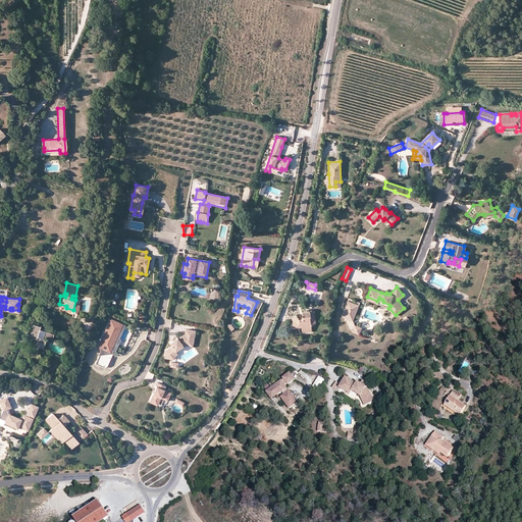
[(395,316),(396,315),(388,308),(390,306),(389,305),(383,302),(382,300),(379,298),(377,301),(367,297),(366,298),(386,307),(395,316)]
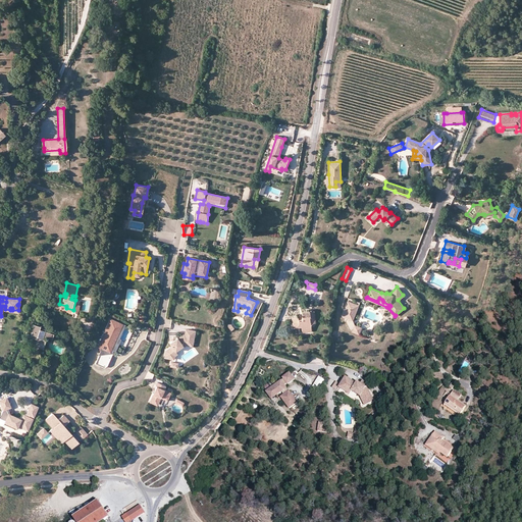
[(358,304),(349,301),(347,306),(348,307),(347,310),(346,309),(343,315),(348,317),(353,319),(358,304)]
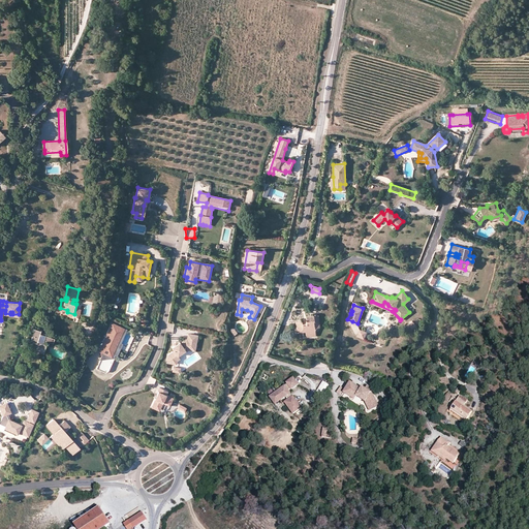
[(365,309),(363,308),(358,323),(352,321),(351,324),(355,333),(359,335),(360,333),(364,335),(364,333),(367,334),(367,332),(361,330),(359,323),(365,309)]
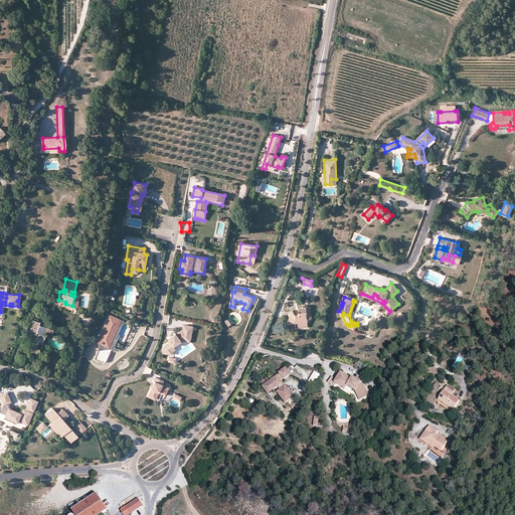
[(303,328),(307,327),(307,320),(311,319),(310,312),(307,312),(306,307),(297,308),(297,311),(298,315),(294,315),(293,312),(288,313),(289,324),(297,323),(297,330),(303,329),(303,328)]
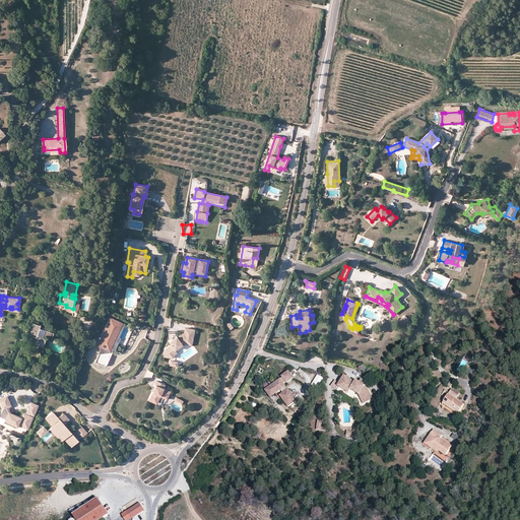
[(405,315),(400,319),(405,325),(410,321),(405,315)]
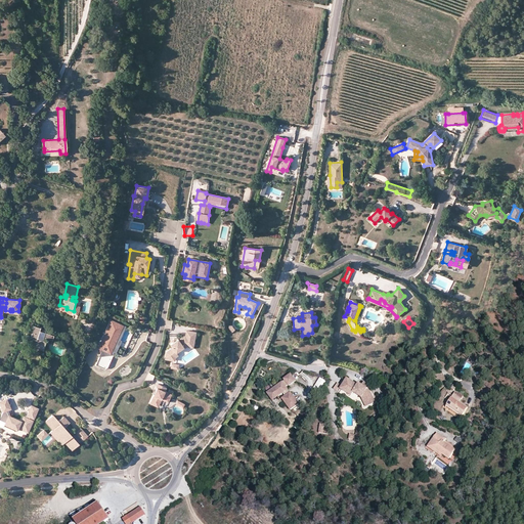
[(123,324),(111,319),(100,342),(103,343),(102,347),(103,347),(96,363),(105,366),(108,365),(115,350),(111,348),(115,338),(117,339),(123,324)]
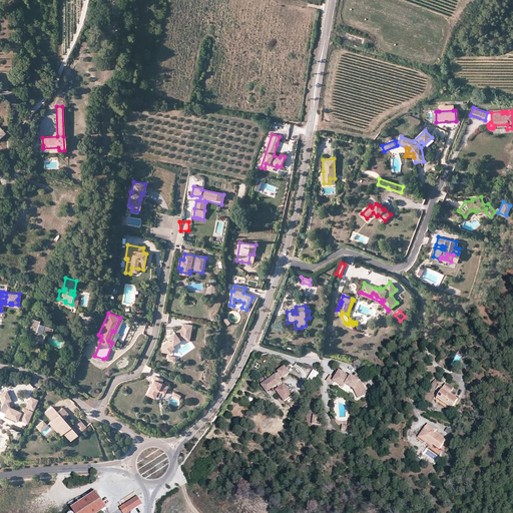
[(31,323),(29,328),(29,330),(32,331),(33,334),(32,338),(41,341),(44,331),(51,333),(52,328),(44,325),(44,323),(39,322),(39,324),(38,324),(38,320),(32,318),(31,323)]
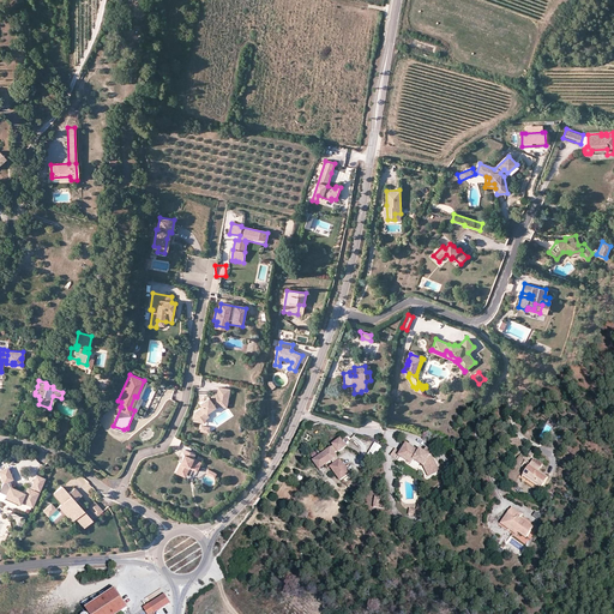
[(130,408),(134,410),(140,398),(138,397),(146,381),(144,380),(137,397),(134,396),(130,408)]
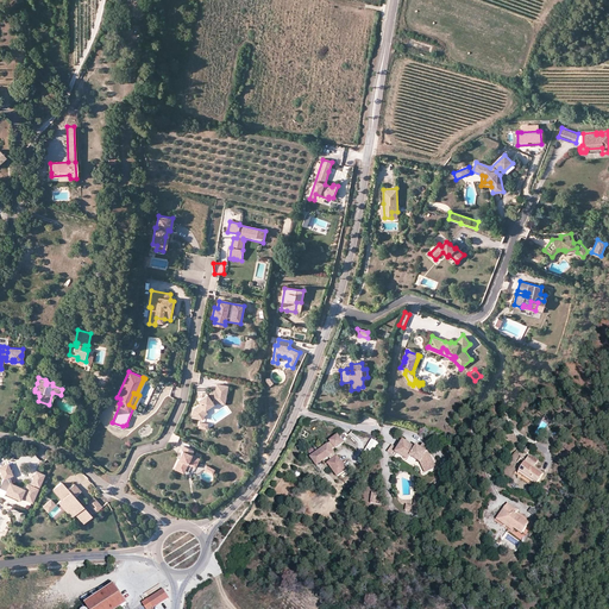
[(193,415),(201,416),(202,412),(207,409),(206,407),(214,402),(214,401),(218,397),(219,396),(226,397),(228,384),(218,382),(217,389),(215,389),(208,394),(208,391),(205,394),(199,399),(201,402),(194,407),(193,415)]
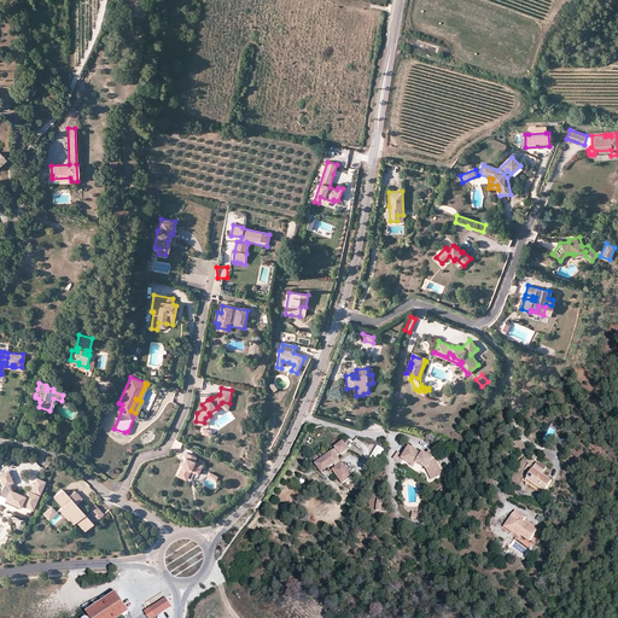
[(529,445),(520,439),(516,447),(524,453),(529,445)]
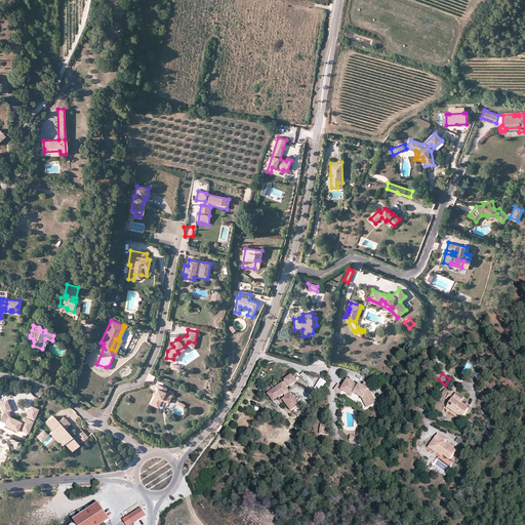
[(277,395),(279,395),(283,393),(285,396),(282,398),(290,410),(298,404),(290,393),(289,393),(288,394),(287,391),(285,389),(285,387),(287,385),(288,386),(295,380),(290,374),(283,379),(284,380),(282,382),(267,394),(271,399),(277,395)]
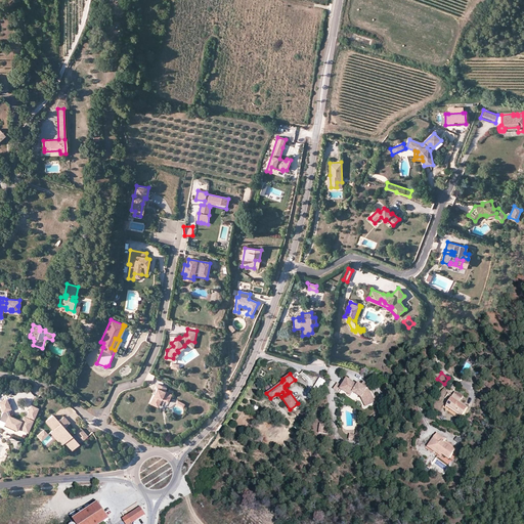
[(315,397),(325,381),(319,378),(309,394),(315,397)]
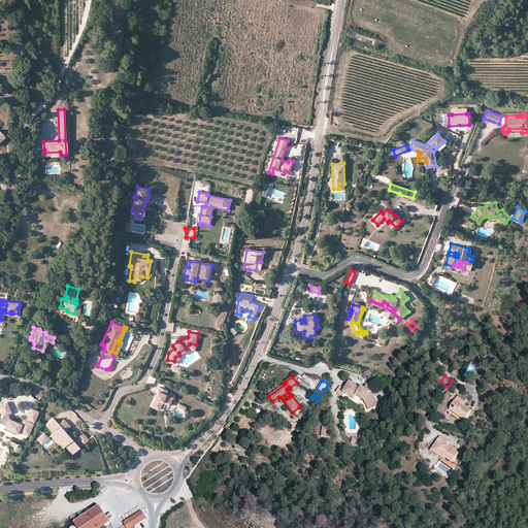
[(369,392),(364,389),(359,387),(356,385),(349,381),(343,389),(342,391),(349,394),(351,392),(356,395),(364,399),(368,409),(377,405),(371,393),(369,392)]
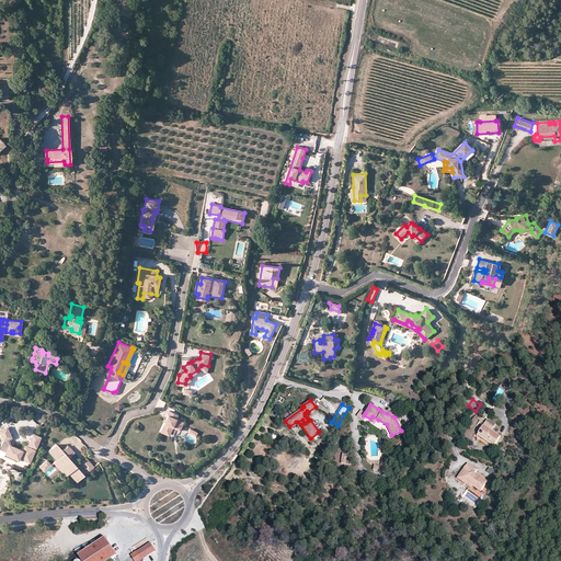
[(179,413),(170,409),(168,413),(169,413),(167,418),(168,419),(167,422),(165,421),(162,428),(170,432),(173,425),(181,428),(184,421),(178,418),(179,413)]
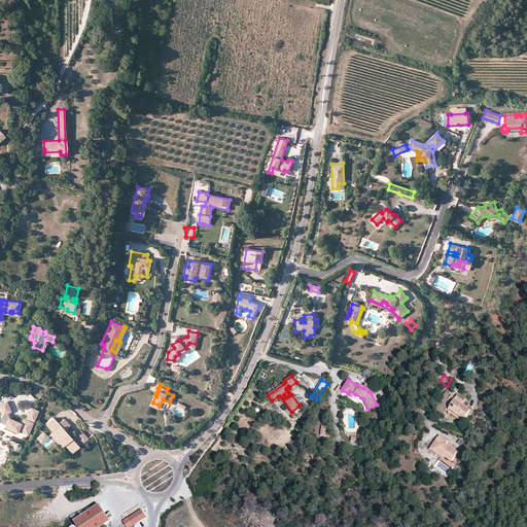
[(471,407),(463,401),(465,398),(458,394),(450,407),(466,416),(471,407)]
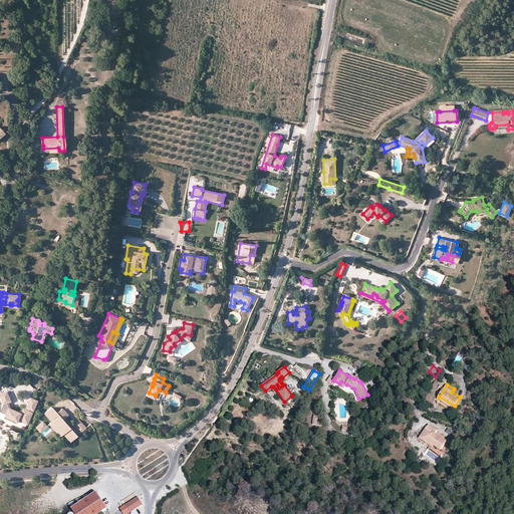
[(0,408),(0,411),(5,414),(4,415),(16,421),(18,417),(19,418),(19,419),(27,423),(32,413),(28,411),(30,408),(34,410),(38,400),(31,398),(26,409),(24,408),(21,414),(8,408),(6,402),(8,401),(9,399),(6,391),(0,393),(0,396),(3,404),(0,409),(0,408)]
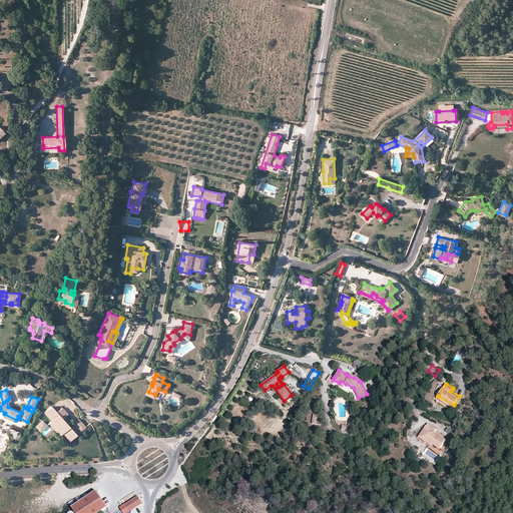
[(51,407),(44,412),(52,421),(63,433),(69,441),(76,435),(66,424),(65,423),(67,421),(64,418),(67,415),(61,408),(56,413),(51,407)]
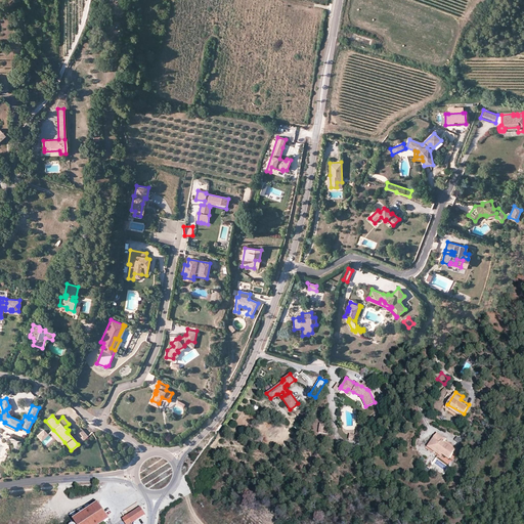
[(320,424),(320,425),(323,426),(322,430),(326,431),(326,434),(328,434),(329,430),(323,429),(324,425),(320,424)]
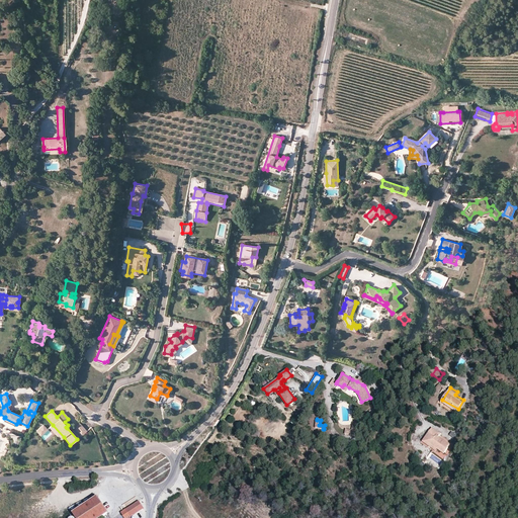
[(74,428),(81,436),(86,431),(79,424),(74,428)]
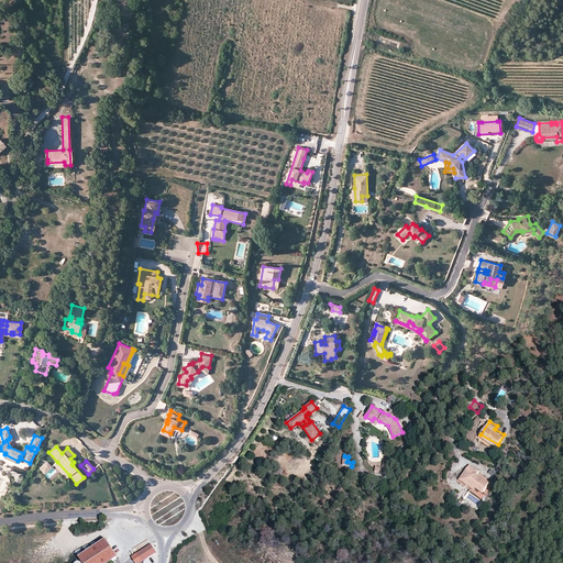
[(51,467),(47,462),(40,468),(44,473),(51,467)]
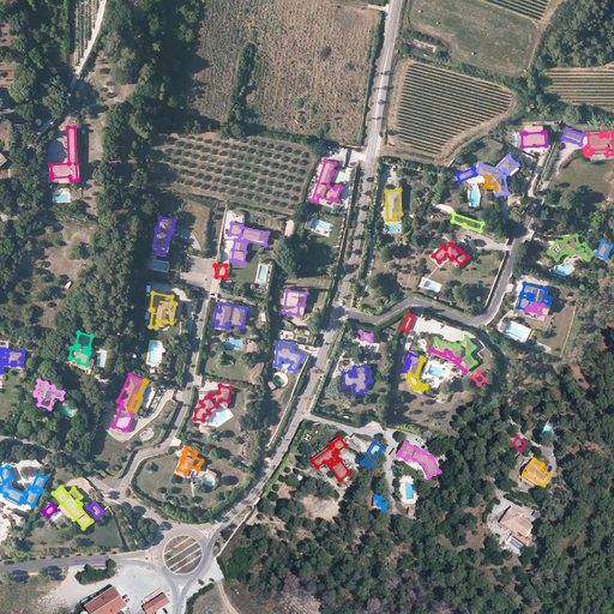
[(72,521),(76,518),(62,504),(59,506),(72,521)]
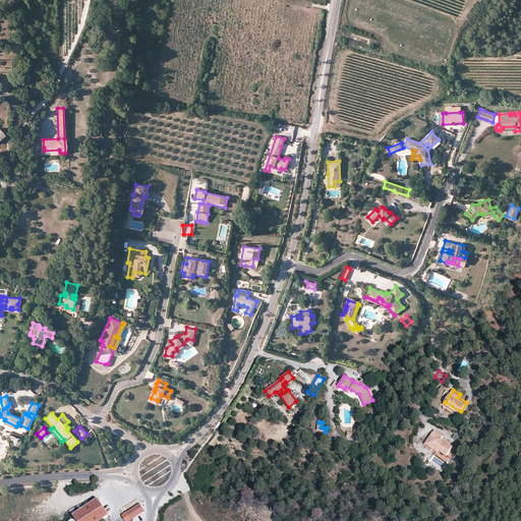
[(347,432),(346,437),(357,439),(359,429),(354,429),(354,433),(347,432)]
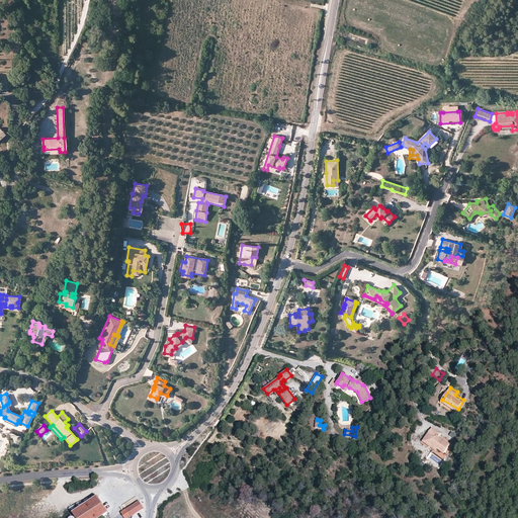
[(427,442),(438,449),(445,453),(451,444),(439,437),(441,434),(432,428),(429,433),(432,435),(427,442)]
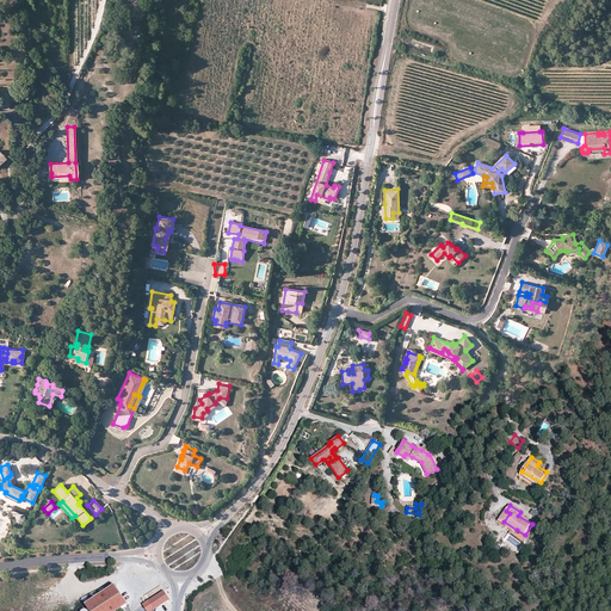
[(499,522),(501,524),(514,534),(517,530),(504,522),(510,513),(506,511),(499,522)]
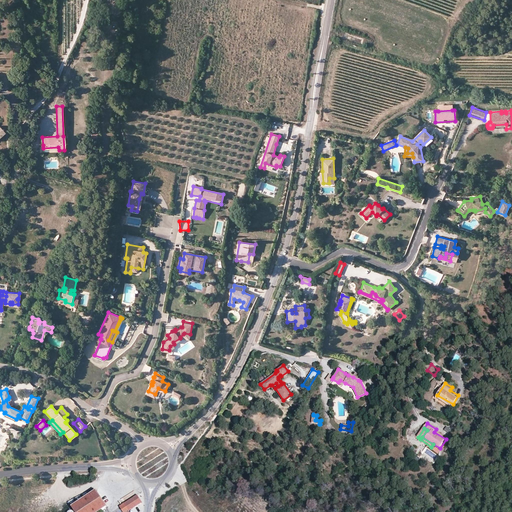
[(75,511),(99,511),(108,507),(101,496),(98,491),(84,500),(72,507),(75,511)]
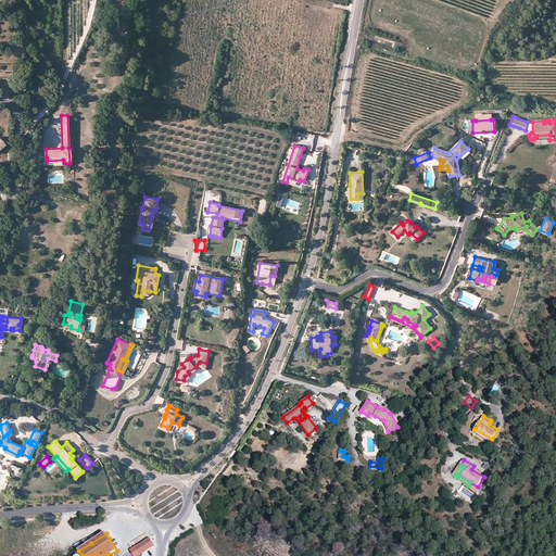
[(129,550),(133,555),(135,555),(138,554),(153,545),(148,538),(129,550)]
